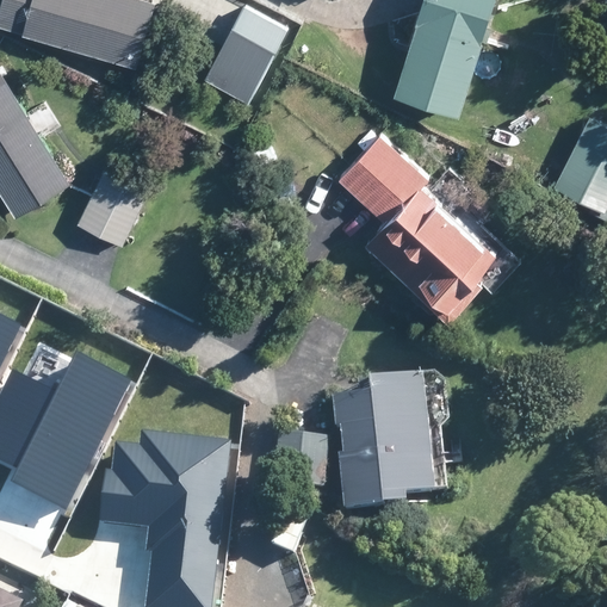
[(152,2),(143,0),(2,0),(0,10),(0,30),(131,69),(148,14),(152,2)]
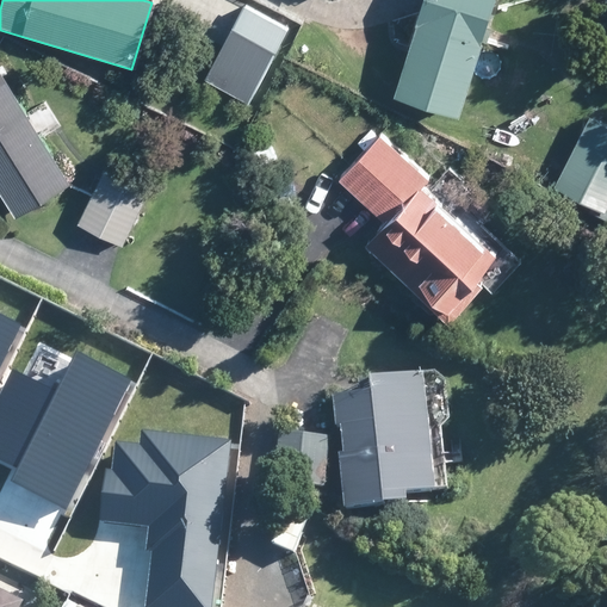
[(423,0),(416,25),(419,25),(408,56),(396,95),(459,117),(483,42),(485,32),(495,0),(423,0)]
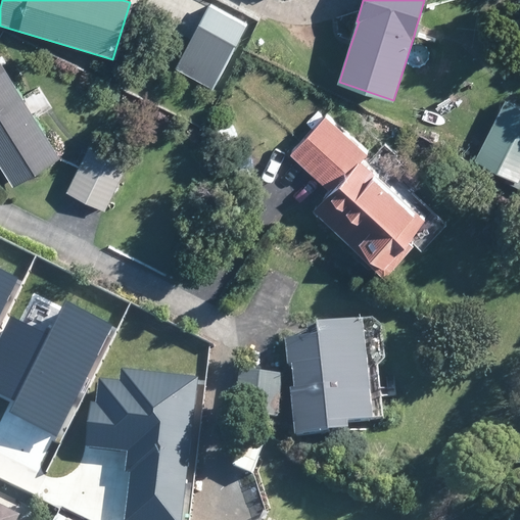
[(189,44),(175,71),(213,90),(245,27),(208,7),(189,44)]
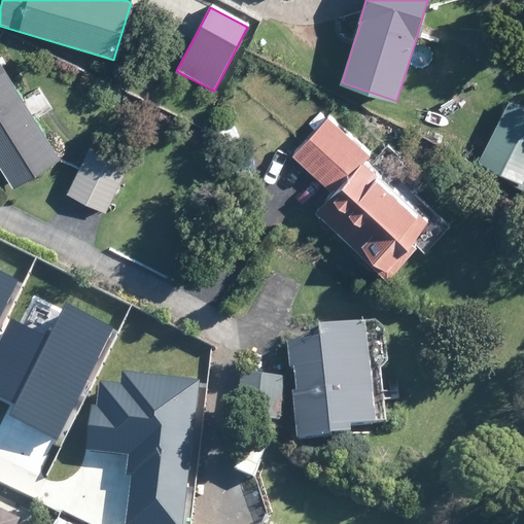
[(33,116),(11,81),(0,64),(0,168),(13,188),(55,162),(60,160),(33,116)]
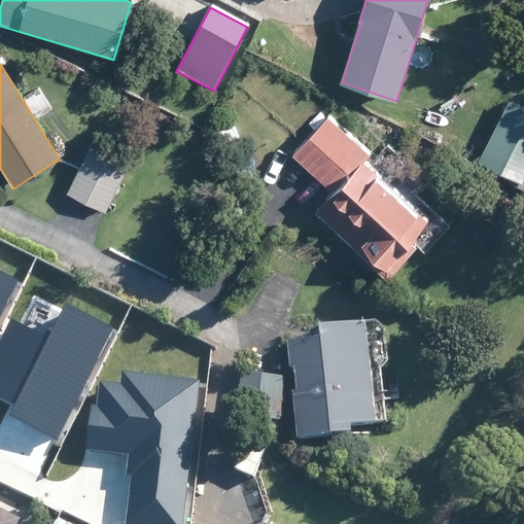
[(523,111),(515,107),(508,103),(477,164),(513,182),(511,186),(523,193),(523,111)]
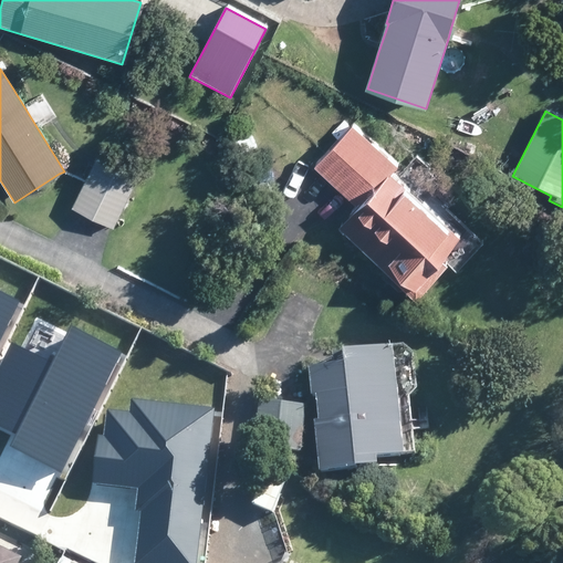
[(391,175),(397,168),(352,125),(313,167),(357,208),(339,228),(416,300),(448,267),(442,261),(461,240),(391,175)]
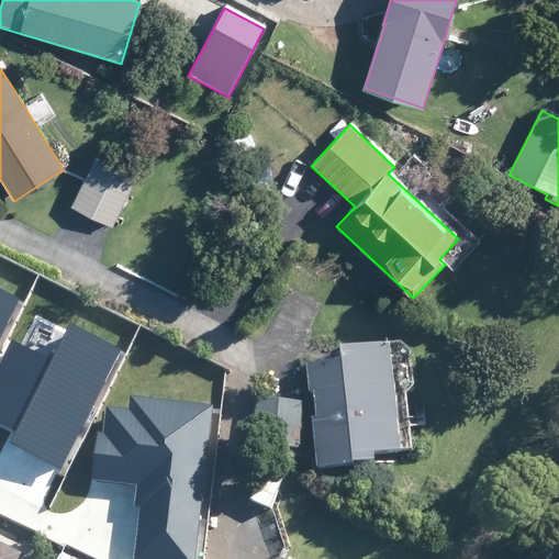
[(237,159),(254,153),(247,136),(231,142),(237,159)]
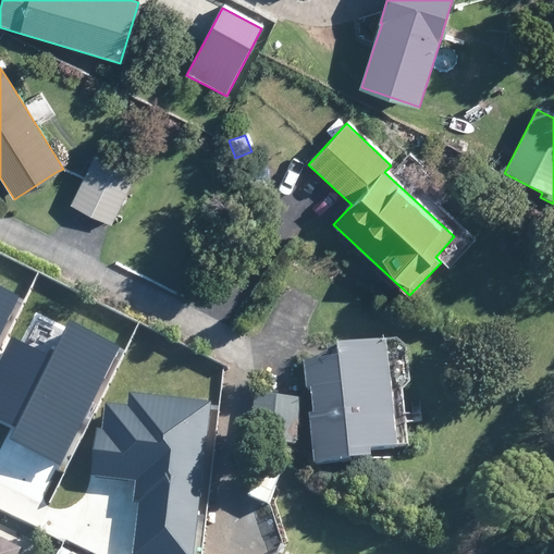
[(107,224),(109,225),(134,176),(95,157),(82,182),(71,206),(107,224)]
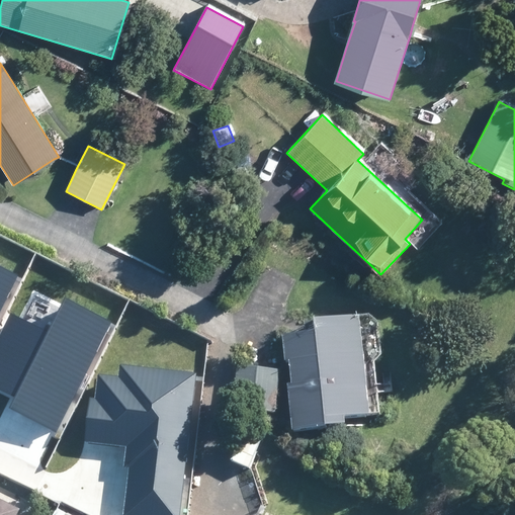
[(383,168),(384,174),(389,177),(394,175),(397,172),(396,166),(391,163),(387,164),(383,168)]
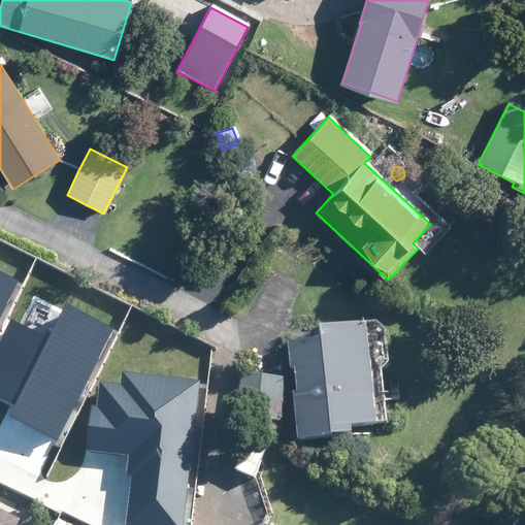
[(64,330),(99,348),(110,322),(77,305),(64,330)]
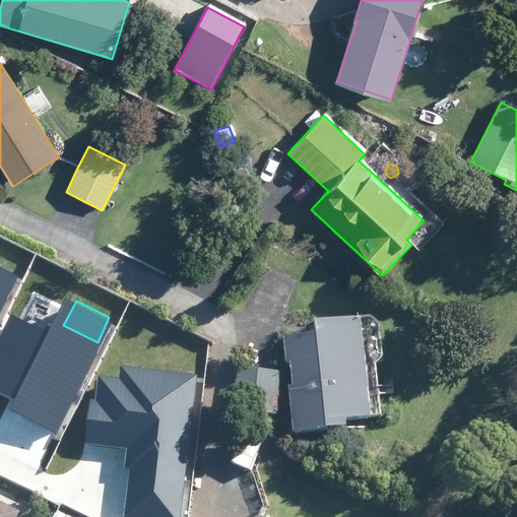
[(345,428),(371,425),(359,323),(304,330),(305,342),(294,344),(281,345),(284,371),(289,370),(293,392),(287,393),(294,443),(346,437),(345,428)]
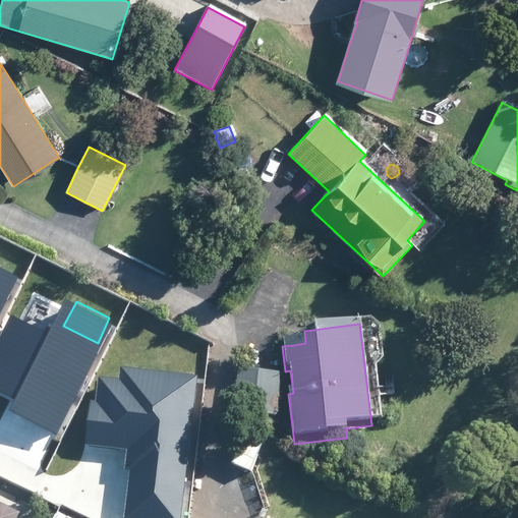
[(275,420),(279,379),(237,376),(233,416),(275,420)]
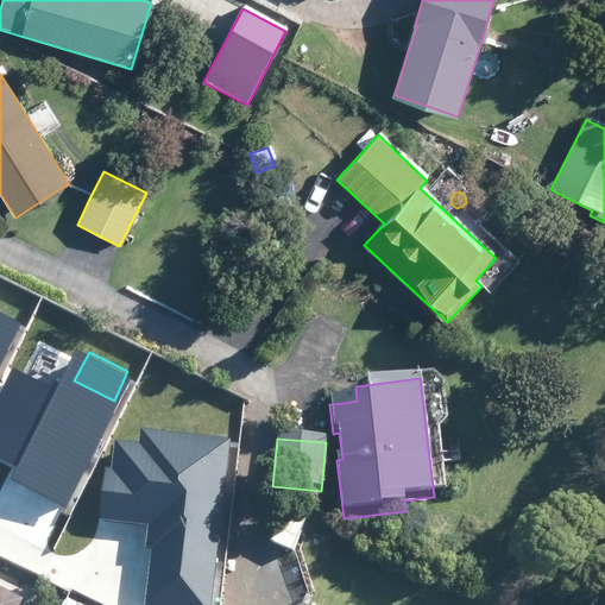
[(0,556),(31,572),(33,567),(54,579),(71,543),(51,531),(0,504),(0,556)]
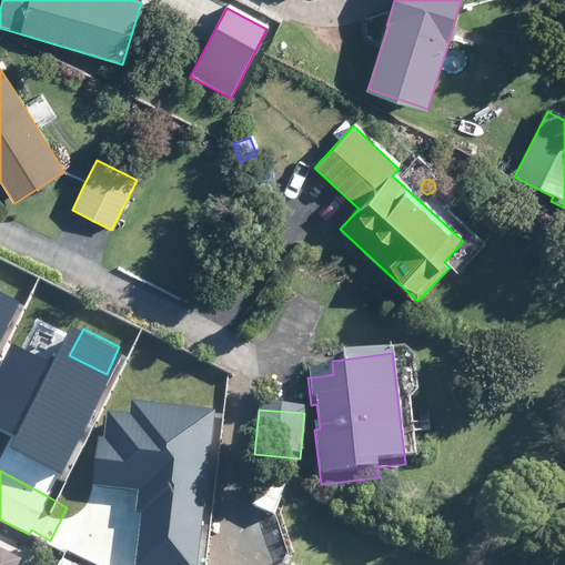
[(119,485),(141,497),(148,485),(127,473),(119,485)]
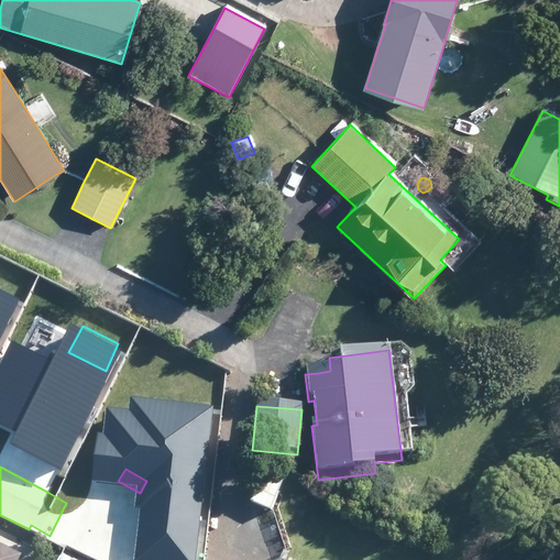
[(265,470),(250,507),(272,517),(287,480),(265,470)]
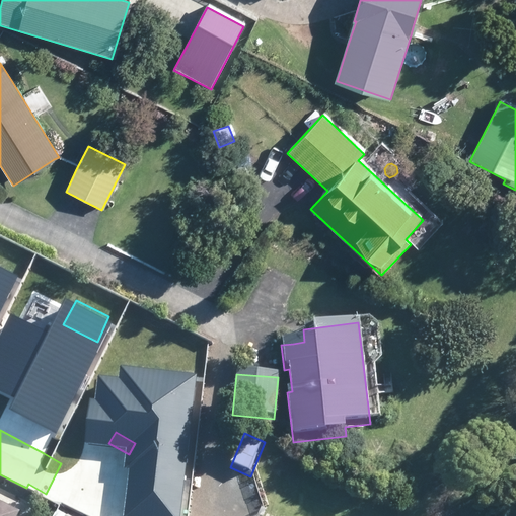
[(199,485),(197,515),(218,515),(221,486),(199,485)]
